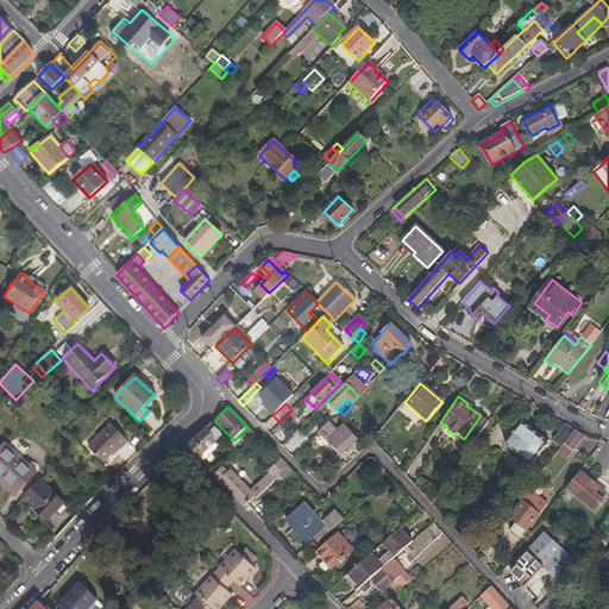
[(357,440),(343,426),(338,431),(328,421),(316,433),(328,446),(331,443),(341,454),(357,440)]
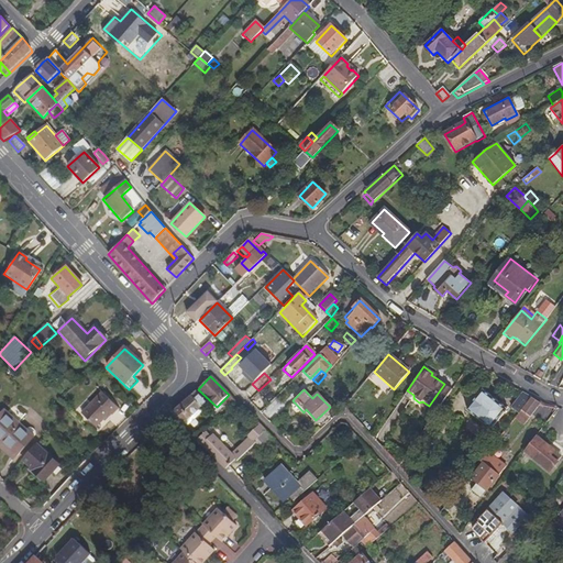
[(489,430),(506,409),(482,389),(465,411),(489,430)]
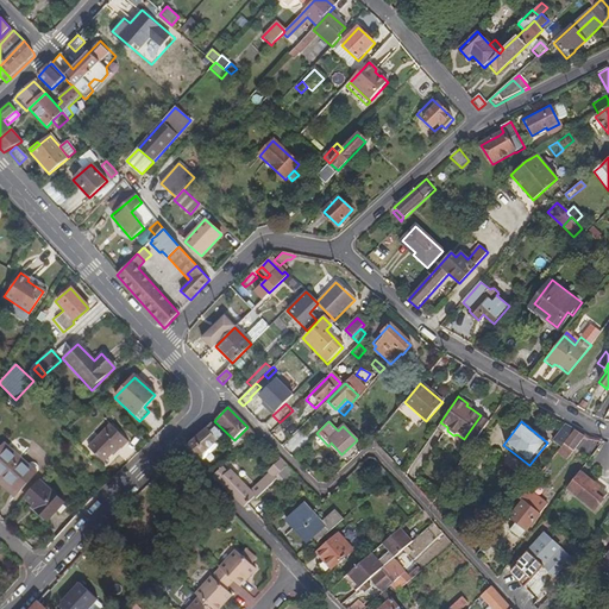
[(119,450),(127,441),(110,425),(87,451),(102,464),(117,447),(119,450)]
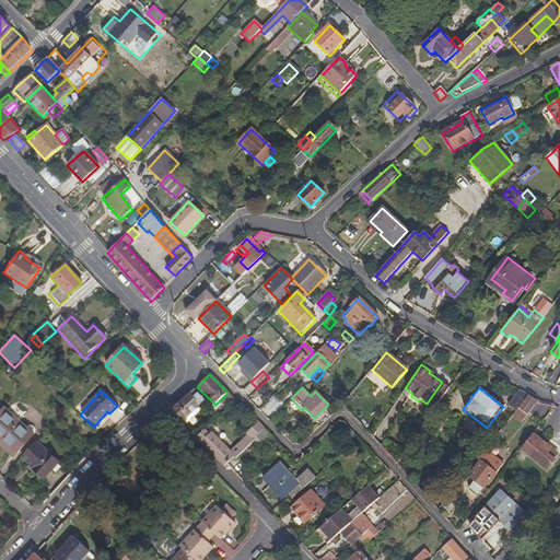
[(515,411),(528,396),(518,391),(508,405),(515,411)]
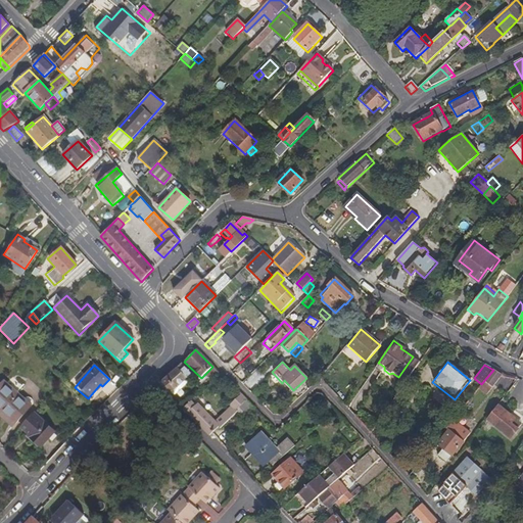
[(170,395),(190,376),(180,366),(160,384),(170,395)]
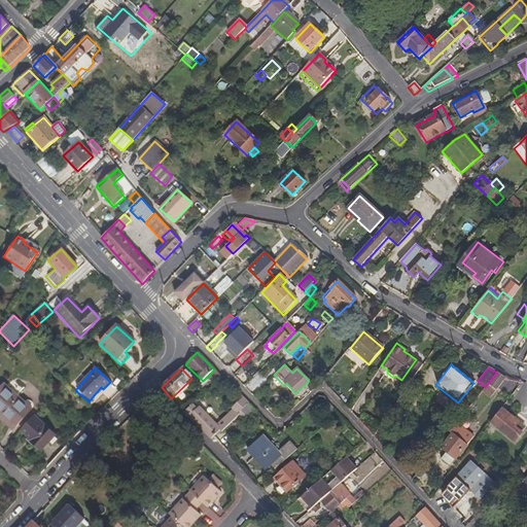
[(489,398),(505,378),(497,373),(485,387),(473,401),(478,406),(486,396),(489,398)]
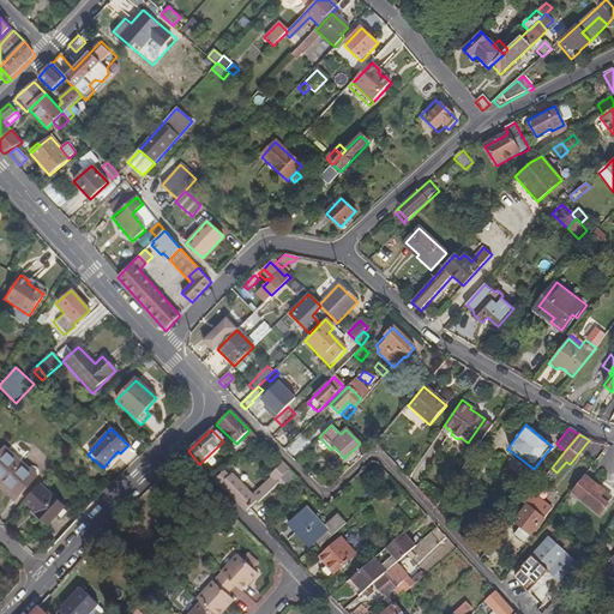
[(0,481),(17,498),(36,477),(5,447),(0,452),(0,481)]
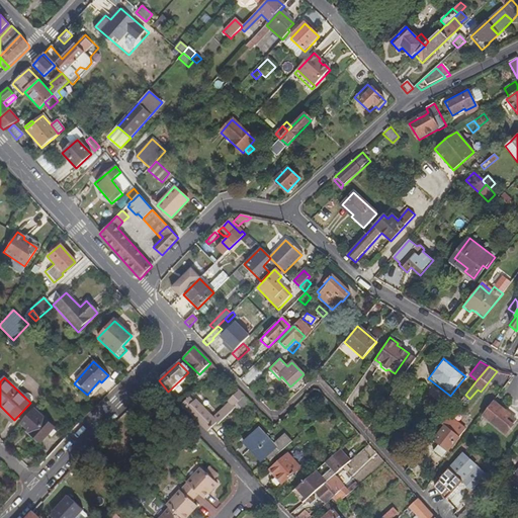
[(251,403),(239,391),(228,402),(230,403),(214,418),(197,401),(194,403),(189,398),(181,406),(206,432),(216,424),(219,426),(235,410),(240,414),(251,403)]
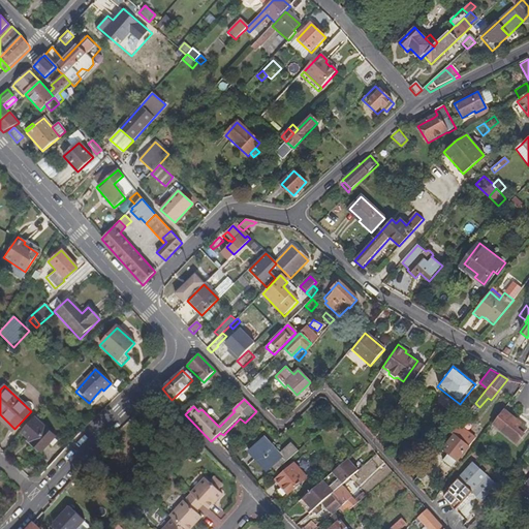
[(527,430),(503,410),(492,425),(516,444),(527,430)]
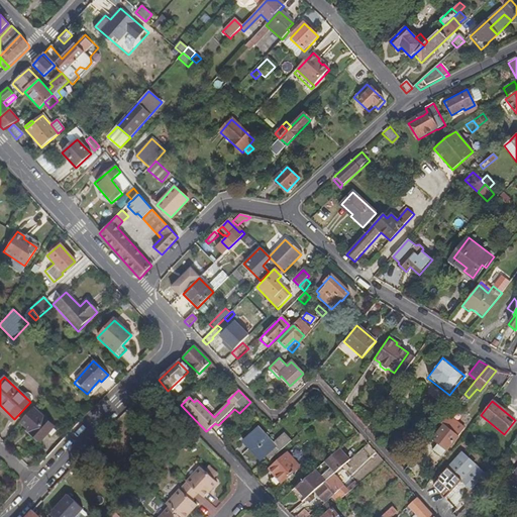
[(14,419),(0,405),(0,410),(12,421),(14,419)]
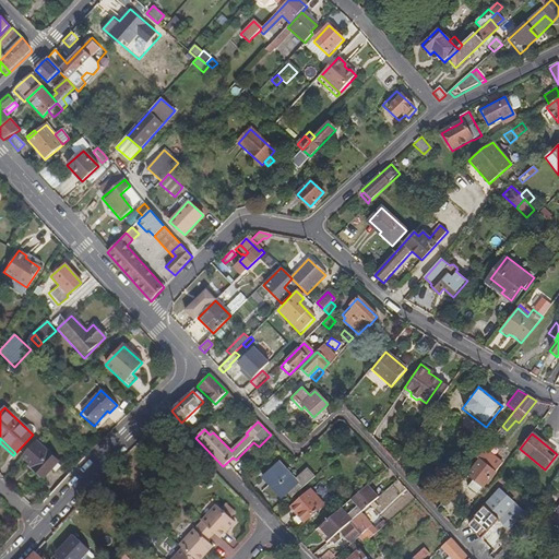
[(58,461),(36,441),(22,456),(35,466),(32,470),(42,478),(58,461)]
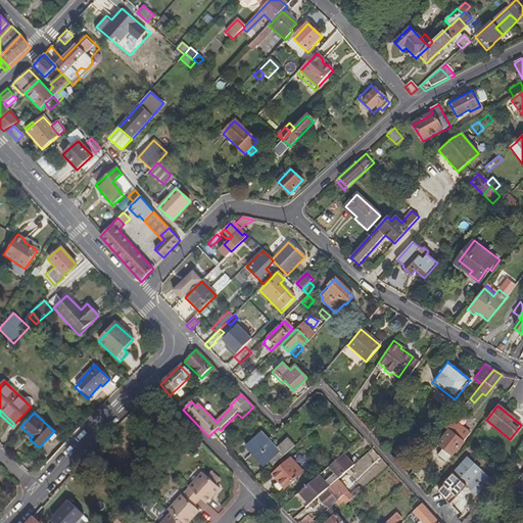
[(452,456),(463,442),(452,433),(456,428),(459,431),(464,426),(454,418),(434,442),(442,449),(452,456)]
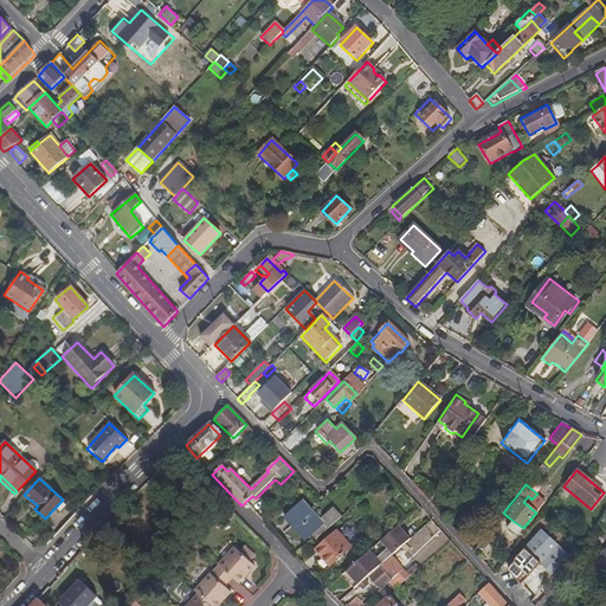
[(528,496),(523,502),(536,513),(546,500),(537,494),(532,500),(528,496)]
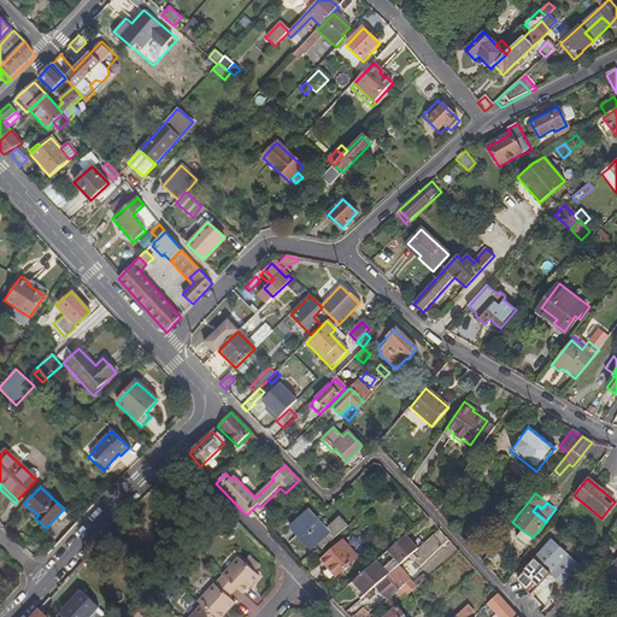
[(322,548),(347,527),(338,517),(324,529),(306,511),(288,528),(310,551),(316,545),(322,548)]
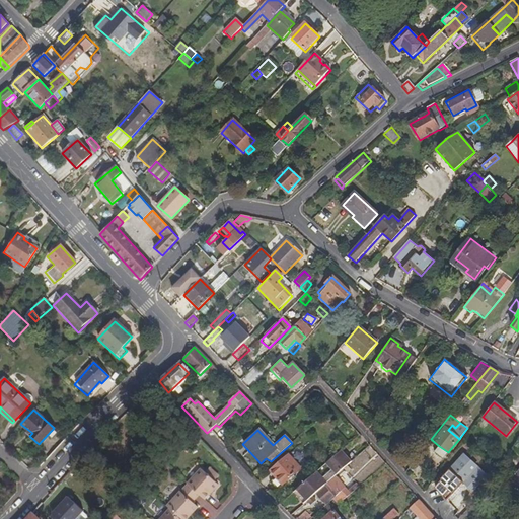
[(202,442),(193,432),(190,436),(199,445),(202,442)]
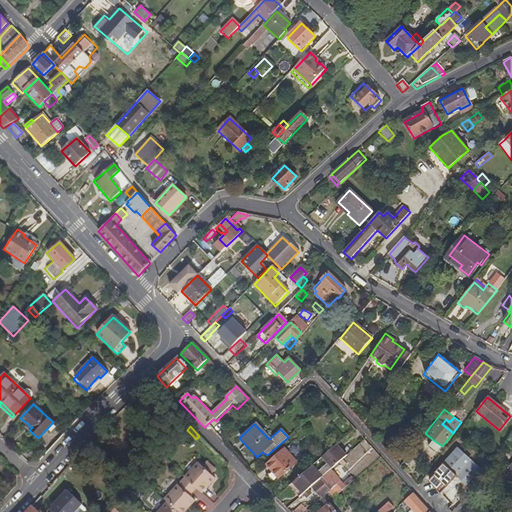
[(436,454),(442,446),(433,440),(428,447),(436,454)]
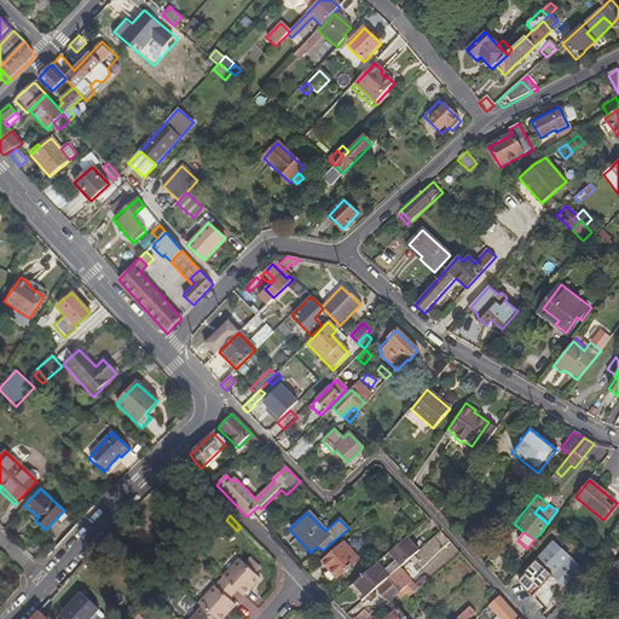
[(414,555),(418,551),(405,538),(353,584),(353,585),(365,597),(399,568),(409,560),(414,555)]
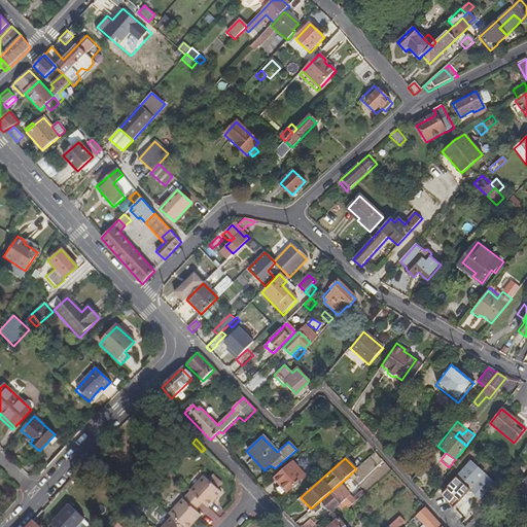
[(305,478),(291,463),(273,479),(286,493),(305,478)]
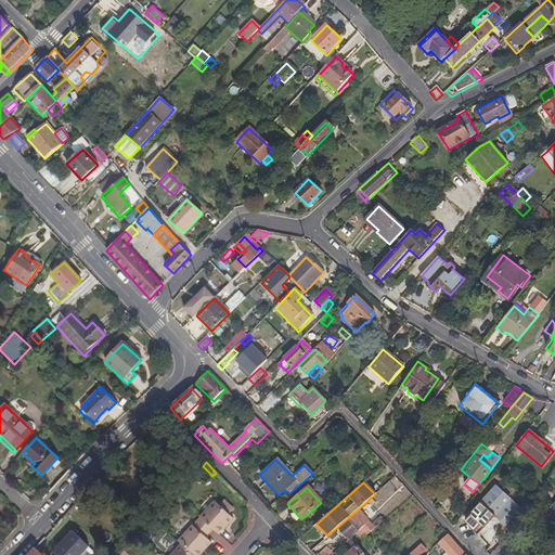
[(518,508),(494,488),(472,514),(472,516),(465,524),(476,536),(493,516),(497,519),(504,526),(518,508)]
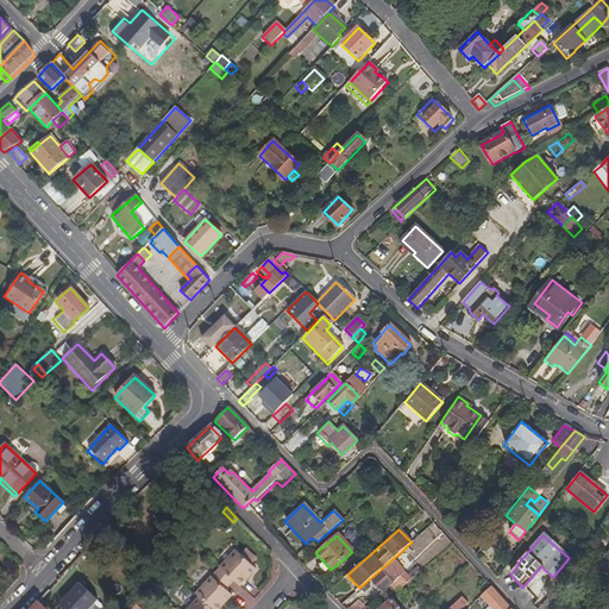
[(413,552),(407,546),(402,551),(408,556),(413,552)]
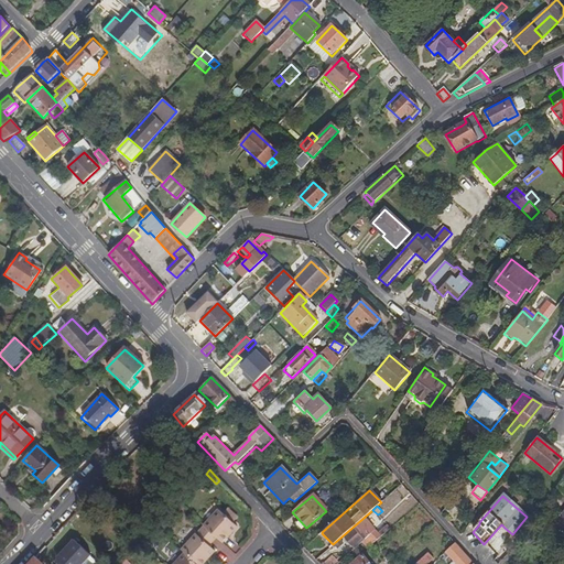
[(221,545),(237,529),(232,525),(221,516),(218,511),(203,528),(217,541),(221,545)]
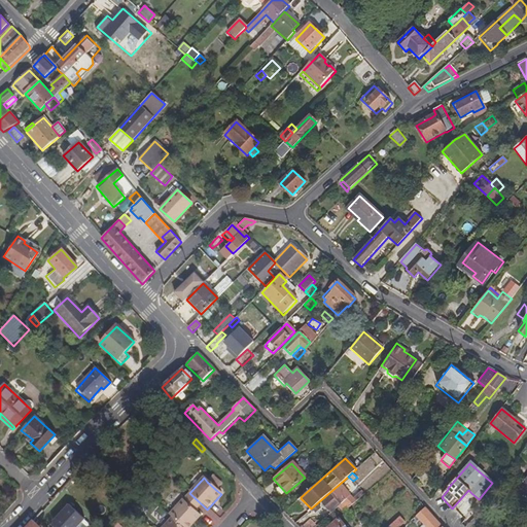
[(221,486),(211,478),(207,482),(217,491),(221,486)]
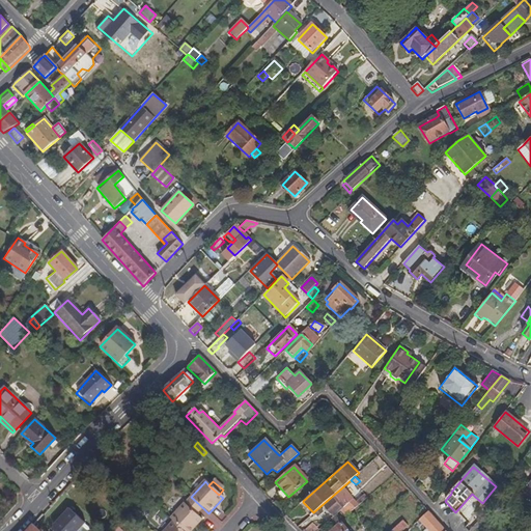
[(356,508),(368,498),(364,493),(355,501),(342,487),(313,512),(313,513),(316,518),(326,509),(331,514),(340,506),(343,509),(350,503),(356,508)]
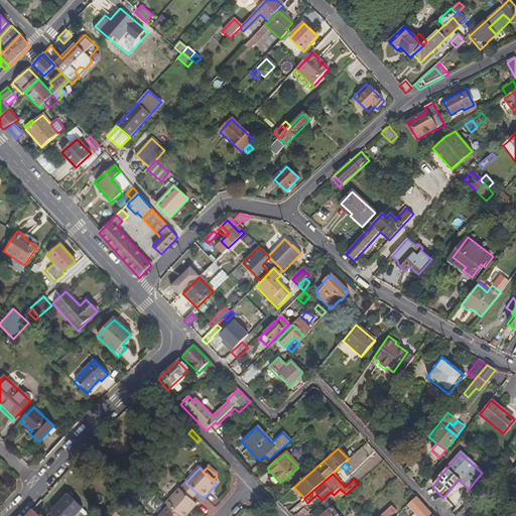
[(445,502),(462,483),(459,480),(442,498),(445,502)]
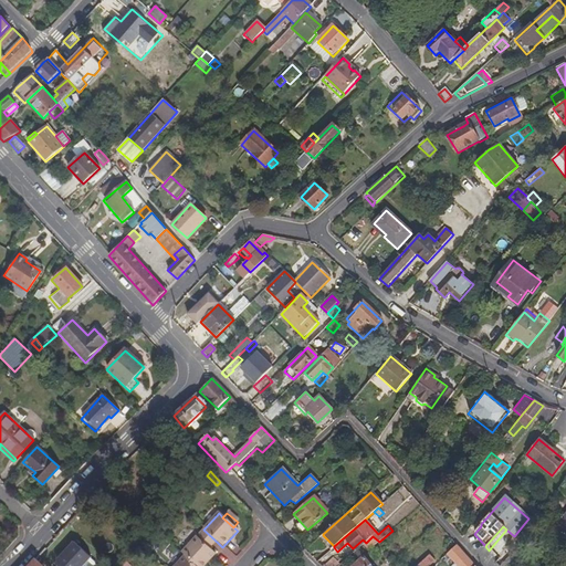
[(205,565),(216,555),(210,551),(218,543),(203,530),(181,554),(184,557),(194,565),(205,565)]
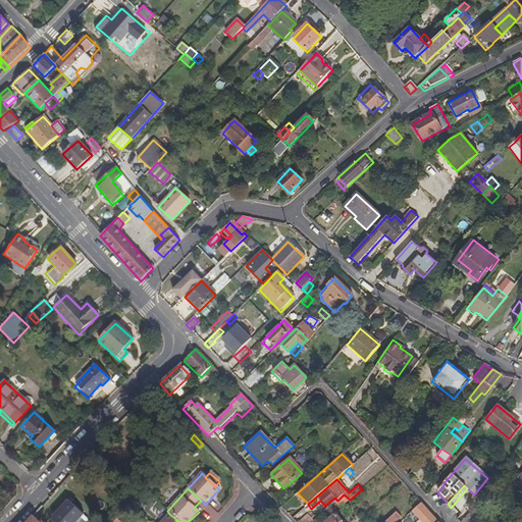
[(343,506),(350,500),(344,494),(337,501),(333,504),(337,509),(342,505),(343,506)]
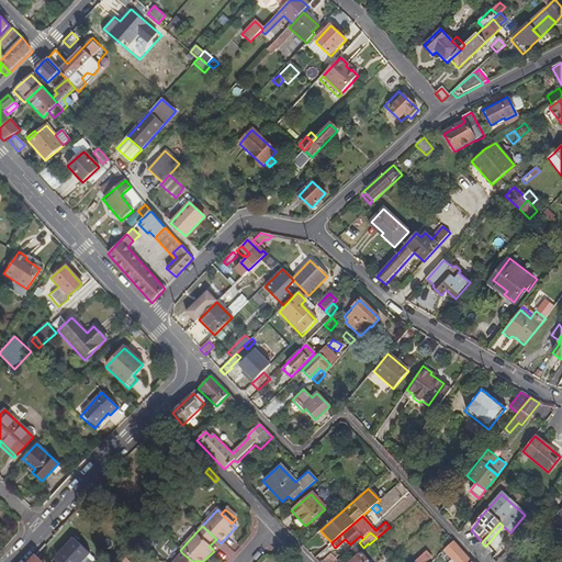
[(81,561),(90,553),(72,538),(56,557),(62,561),(81,561)]
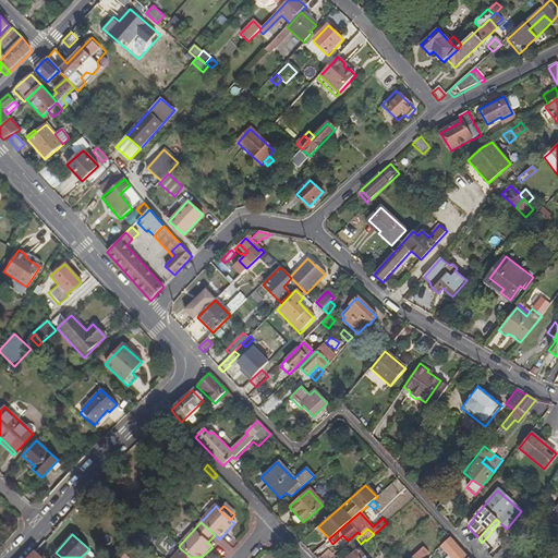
[(463,557),(465,557),(449,538),(438,548),(448,557),(463,557)]
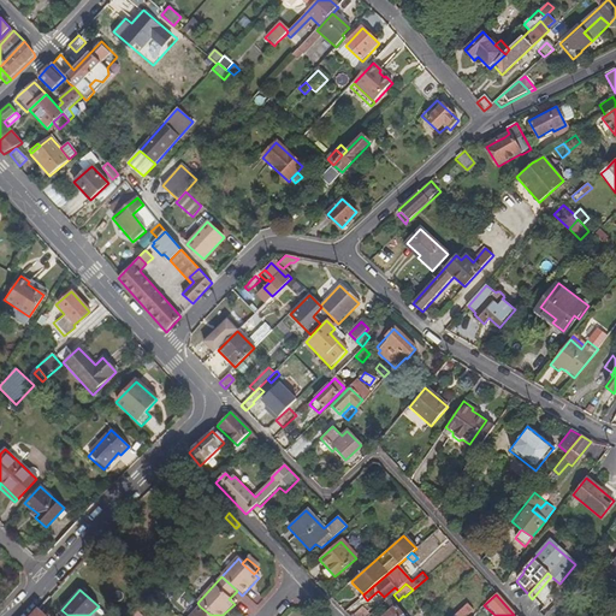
[(465,615),(472,610),(466,604),(451,615),(465,615)]
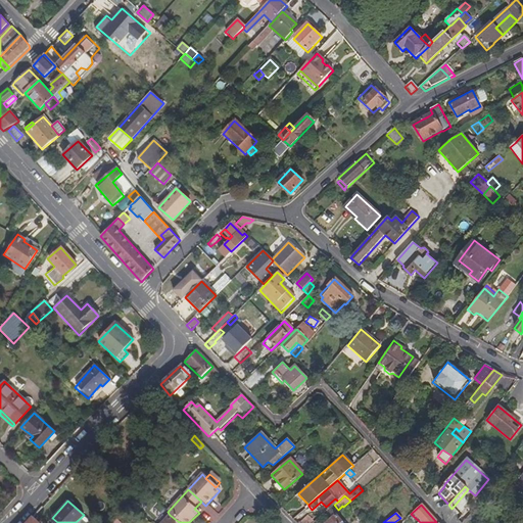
[(313,522),(315,521),(308,514),(297,522),(313,522)]
